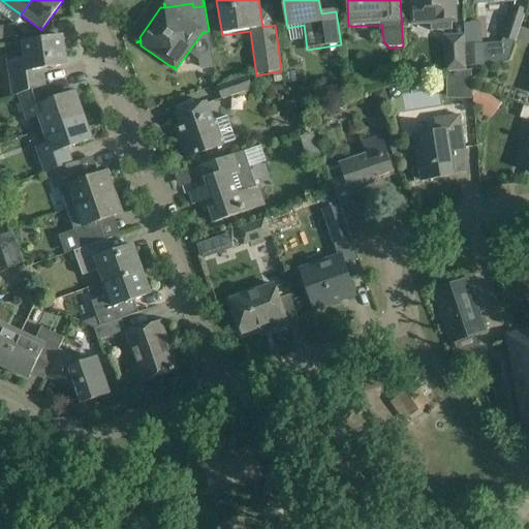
[(452,30),(449,0),(414,0),(415,20),(430,19),(431,31),(452,30)]
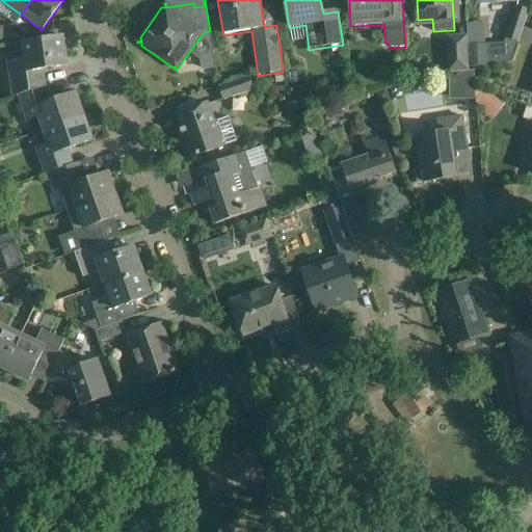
[(484,45),(469,46),(470,69),(484,68),(485,69),(512,62),(517,45),(529,11),(516,7),(504,44),(484,45)]
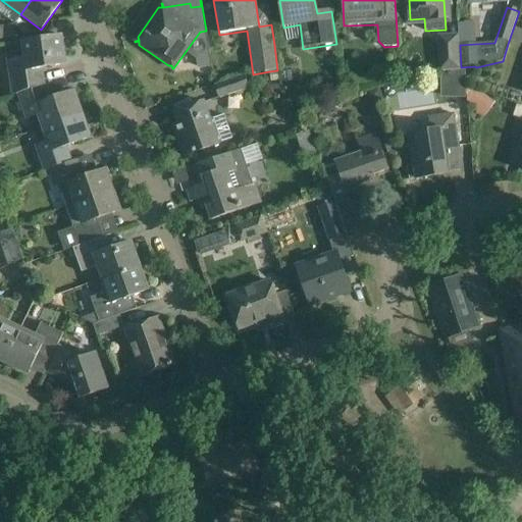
[(13,24),(0,25),(0,27),(1,39),(15,37),(13,24)]
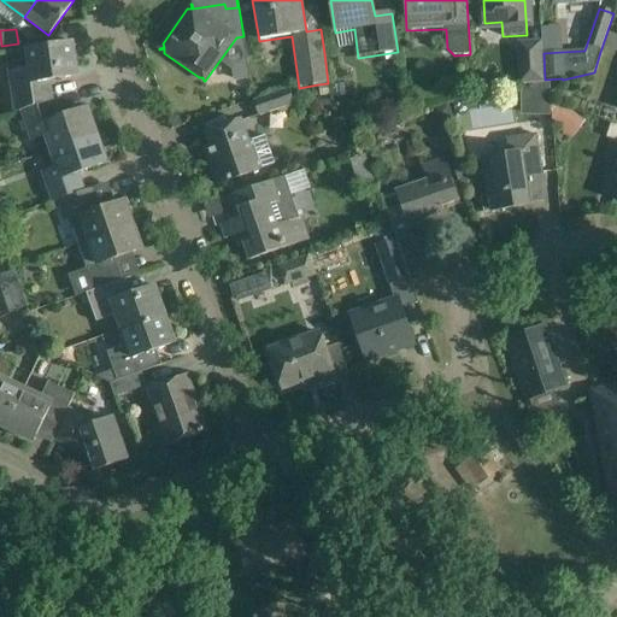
[(21,113),(42,105),(52,103),(52,101),(52,100),(50,81),(78,76),(74,43),(25,51),(29,70),(7,74),(13,116),(21,113)]
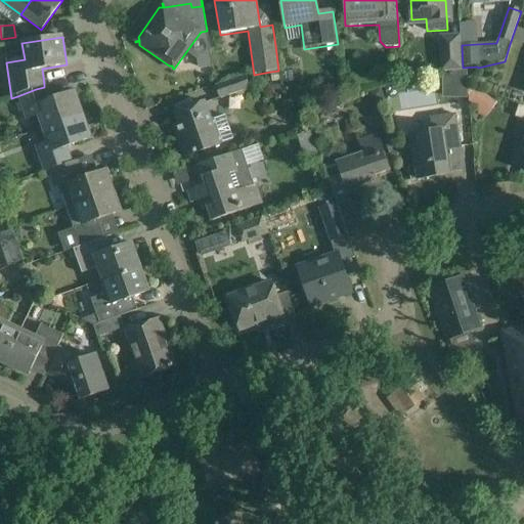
[(462,71),(460,40),(443,41),(445,74),(454,72),(462,71)]
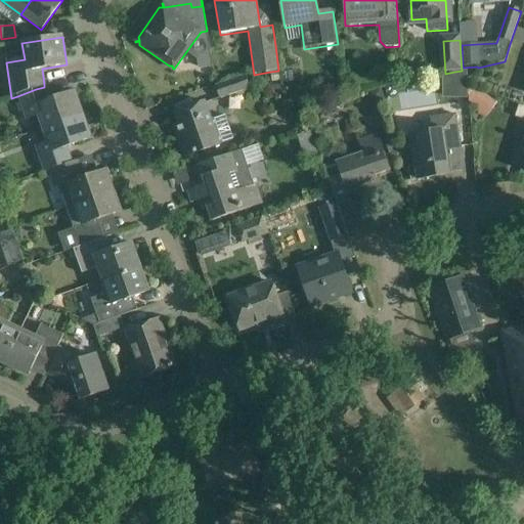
[(454,72),(454,95),(467,95),(467,70),(462,71),(454,72)]
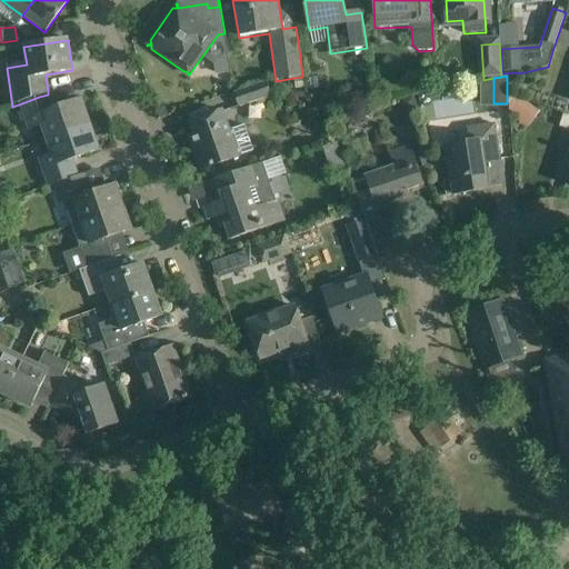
[(302,77),(293,78),(296,88),(303,87),(302,77)]
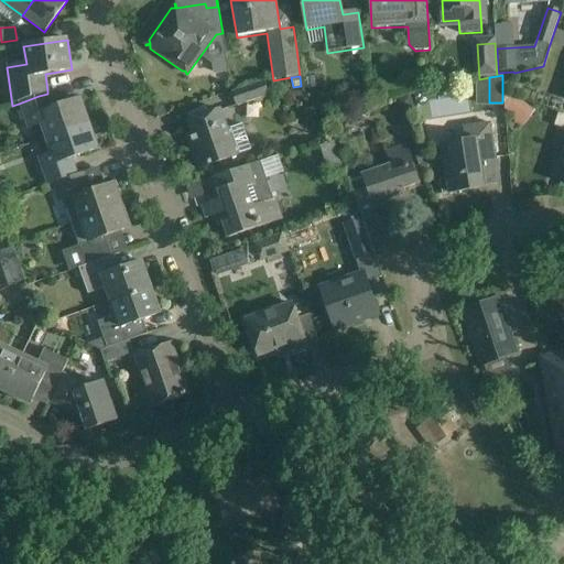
[(268,97),(262,82),(232,93),(237,108),(268,97)]
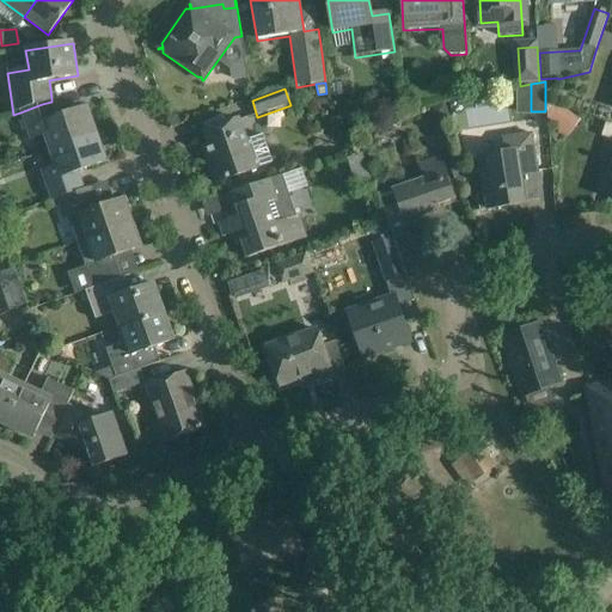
[(44,136),(50,153),(97,136),(87,108),(57,118),(51,102),(42,104),(20,112),(31,140),(44,136)]
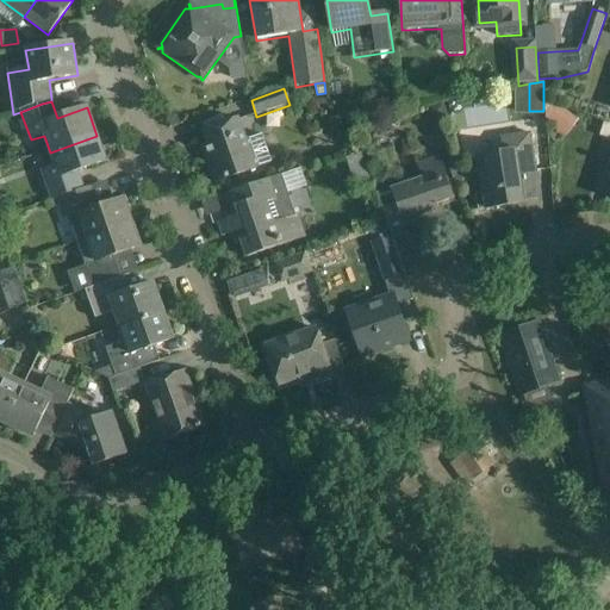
[(443,103),(430,109),(434,120),(448,116),(443,103)]
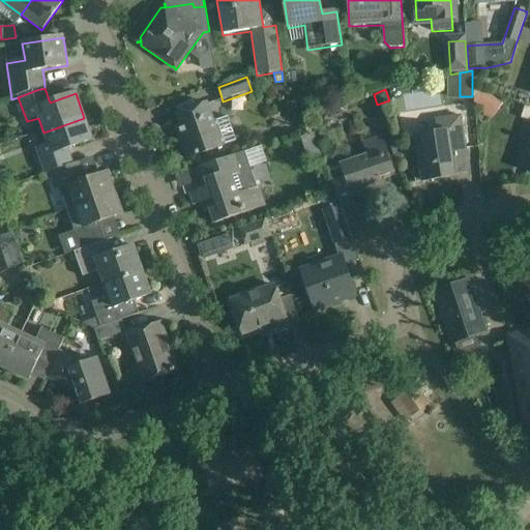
[(487,93),(478,106),(491,115),(499,102),(487,93)]
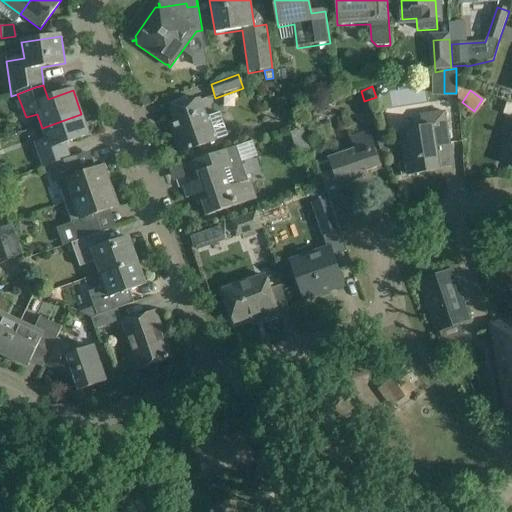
[(205,119),(199,100),(171,110),(178,131),(173,132),(180,154),(228,137),(220,114),(205,119)]
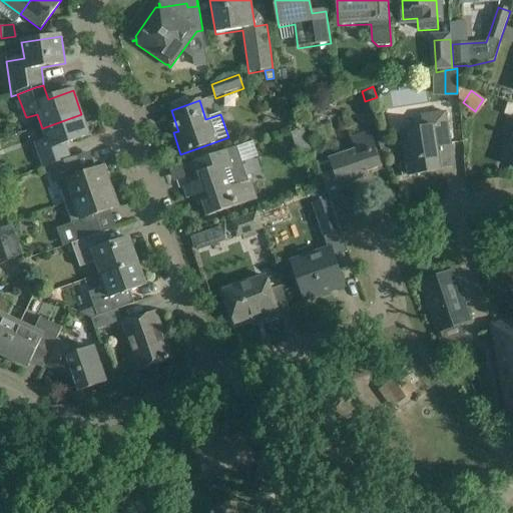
[(297,108),(289,110),(295,126),(302,124),(297,108)]
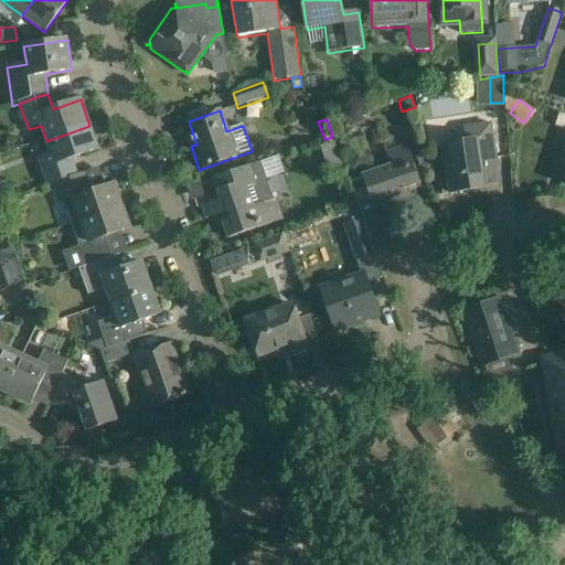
[(497,160),(491,125),(464,129),(466,142),(443,147),(450,193),(486,188),(481,162),(497,160)]
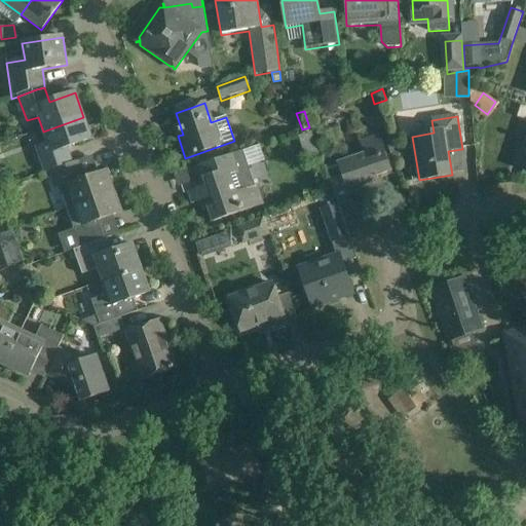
[(44,173),(52,171),(71,163),(66,148),(91,140),(83,117),(43,132),(47,145),(36,149),(44,173)]
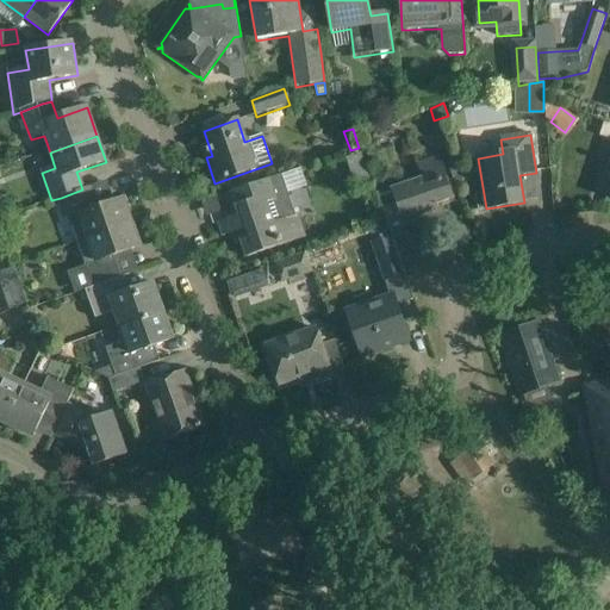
[(361,153),(346,159),(355,187),(372,182),(361,153)]
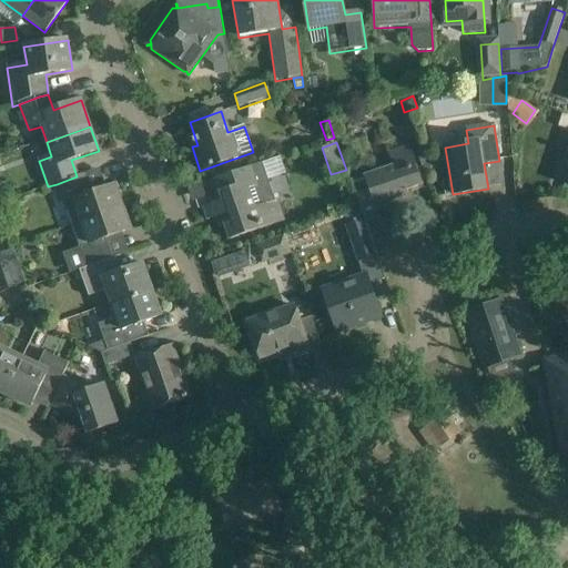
[(353,188),(365,221),(374,247),(391,242),(382,219),(381,220),(377,210),(392,205),(388,198),(396,195),(397,199),(408,195),(406,191),(418,186),(405,148),(386,154),(391,168),(363,176),(365,183),(353,188)]
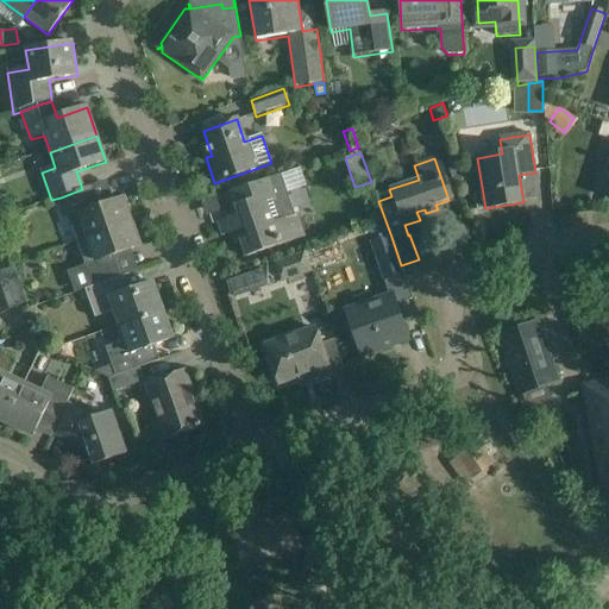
[(458,162),(447,165),(452,180),(463,176),(458,162)]
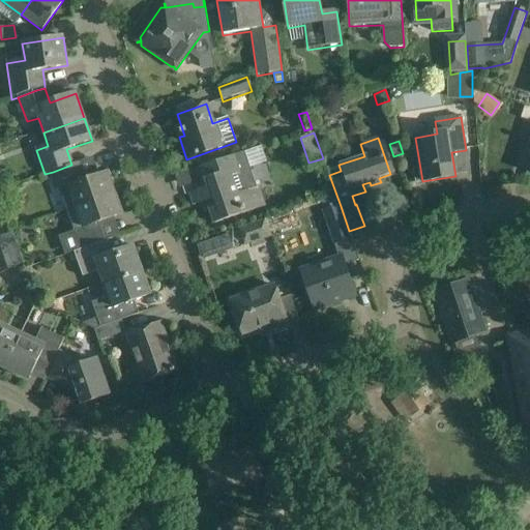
[(529,142),(521,169),(529,172),(529,142)]
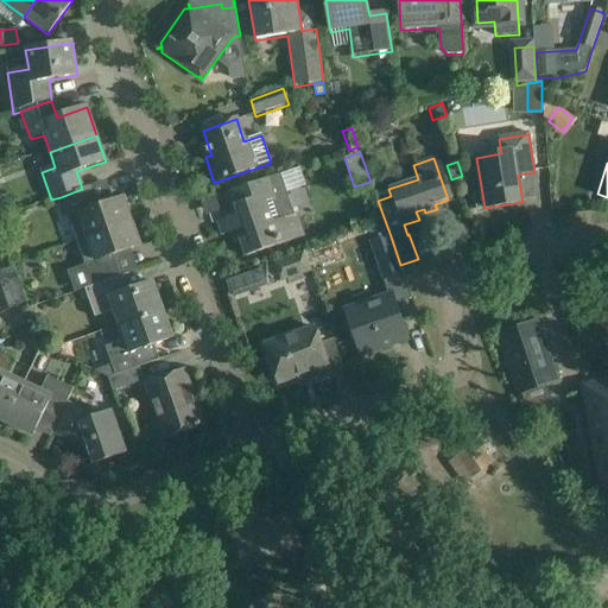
[(295,215),(280,175),(225,194),(233,216),(217,222),(222,235),(234,232),(235,236),(233,238),(235,242),(240,241),(245,257),(303,236),(296,215),(295,215)]
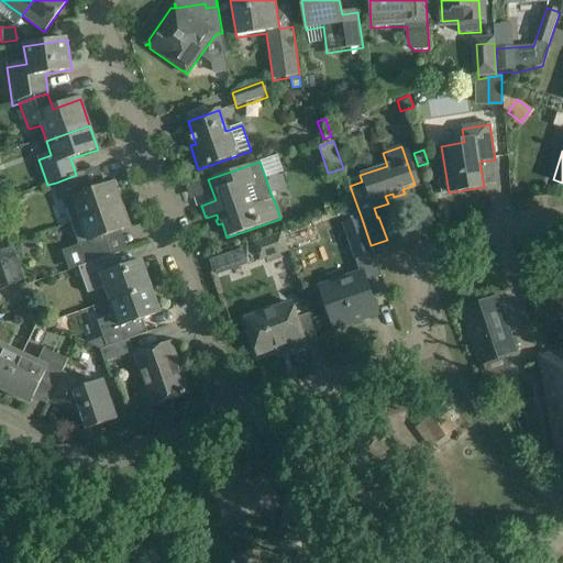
[(66,211),(70,224),(122,207),(114,184),(89,192),(83,173),(76,175),(56,183),(66,211)]
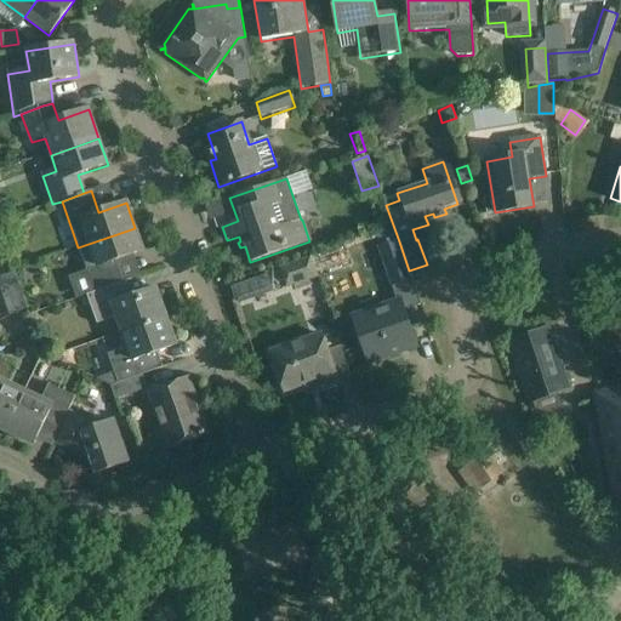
[(83,262),(93,294),(131,280),(131,279),(123,283),(114,257),(142,249),(135,228),(78,248),(83,262)]
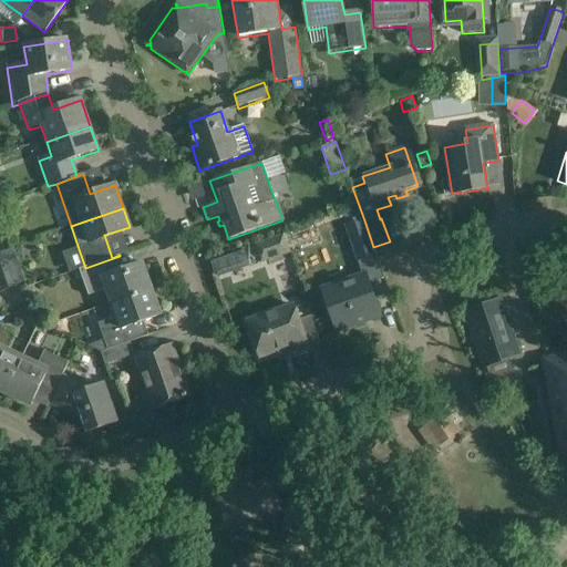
[(377,255),(373,247),(364,220),(347,226),(359,261),(377,255)]
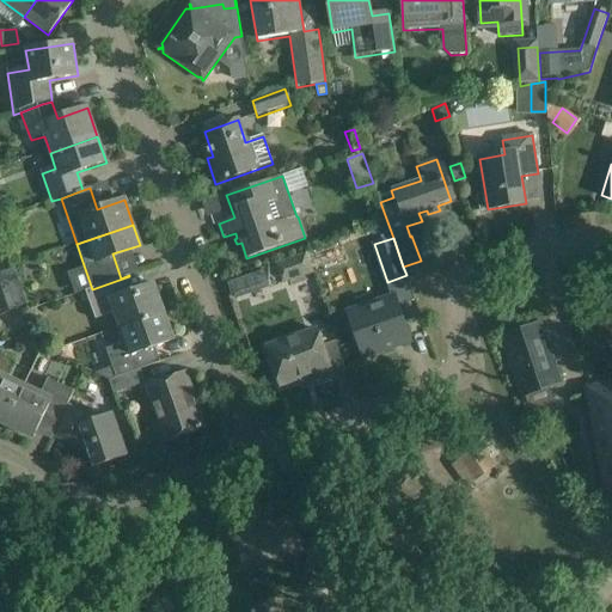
[(312,275),(305,254),(274,264),(281,286),(312,275)]
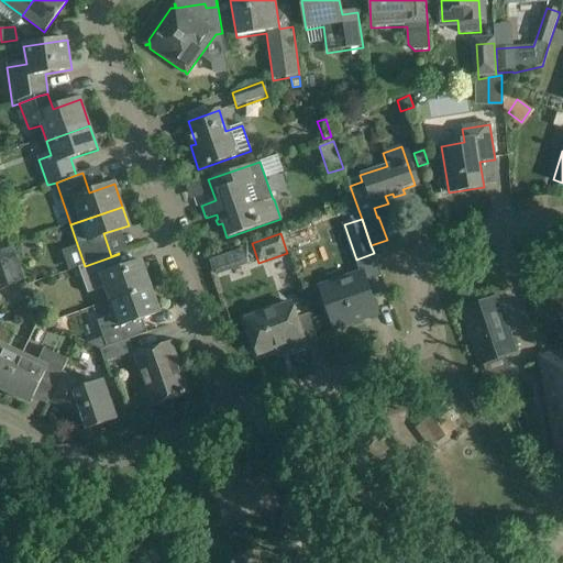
[(13,246),(0,251),(0,261),(9,286),(24,278),(13,246)]
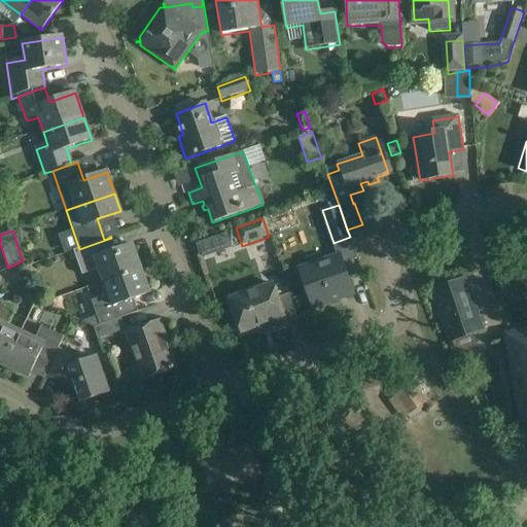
[(111,238),(79,249),(72,251),(80,276),(98,270),(103,283),(141,270),(133,245),(108,254),(103,241),(112,238),(111,238)]
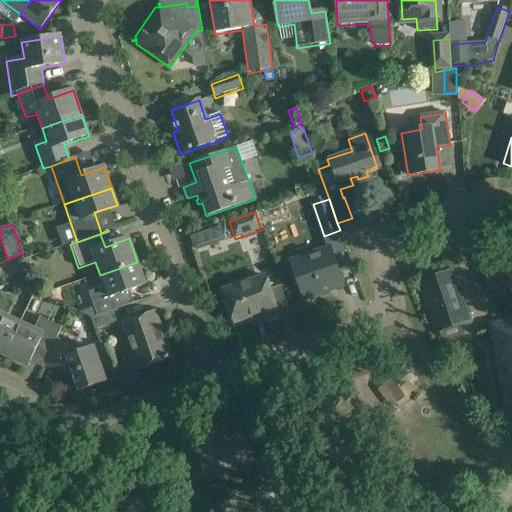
[(345,287),(330,246),(289,261),(303,301),(345,287)]
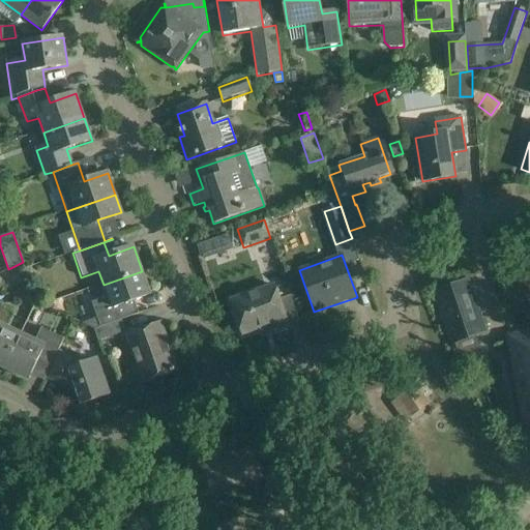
[(90,303),(98,328),(126,319),(143,313),(143,312),(134,315),(129,302),(150,295),(142,271),(104,285),(108,297),(90,303)]
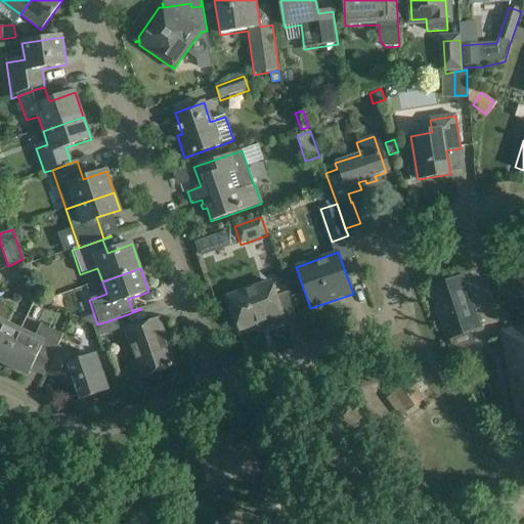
[(481,330),(463,277),(428,289),(445,341),(481,330)]
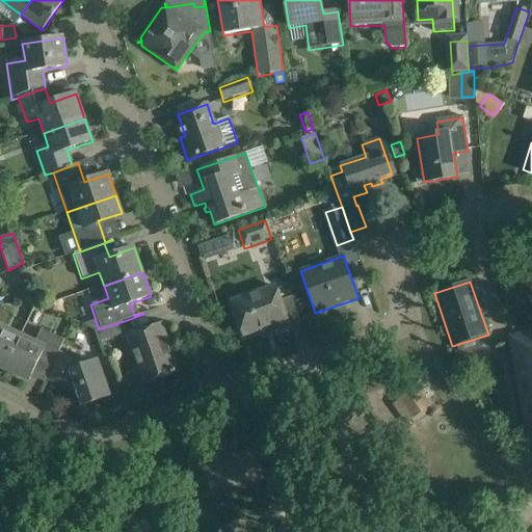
[(289,326),(275,288),(232,302),(244,336),(271,326),(273,333),(289,326)]
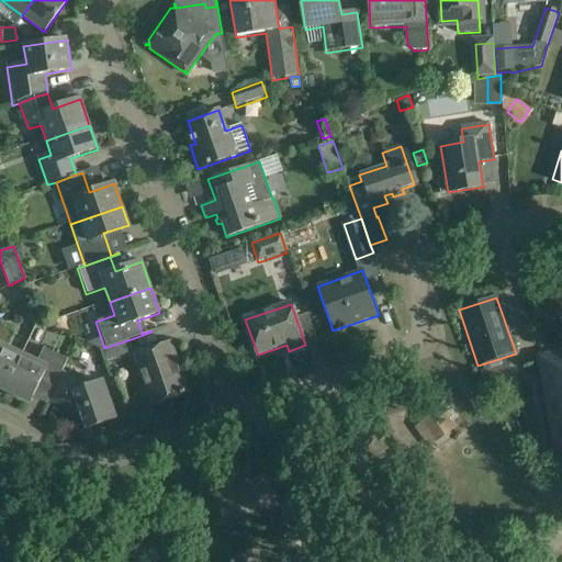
[(0,388),(4,391),(21,356),(4,348),(12,333),(0,327),(0,388)]
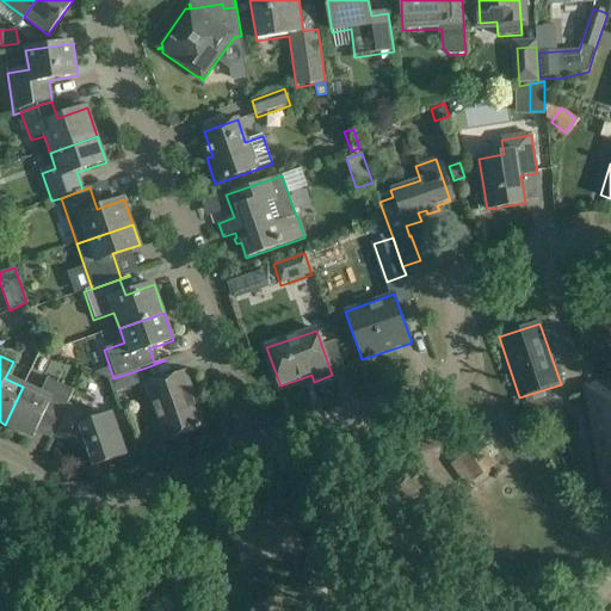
[(146,368),(113,378),(109,381),(113,394),(150,381),(146,368)]
